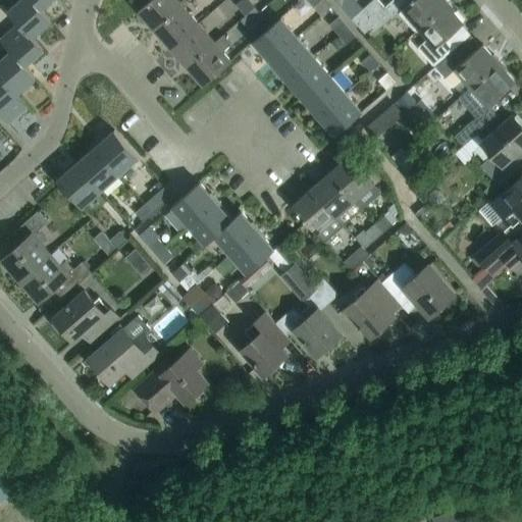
[(51,21),(41,9),(30,0),(21,0),(8,12),(18,24),(33,38),(51,21)]
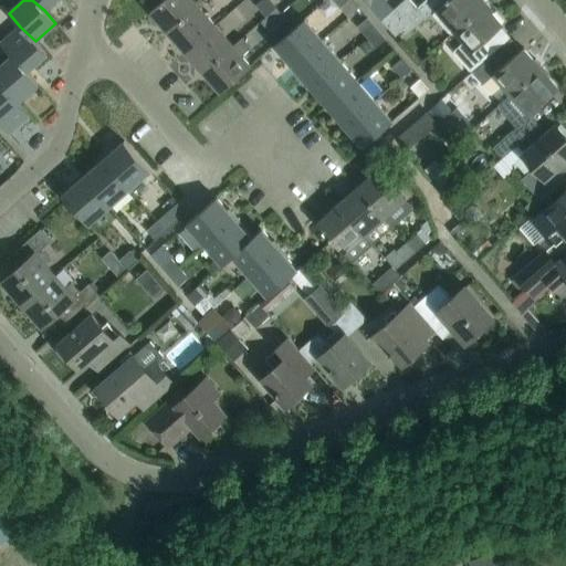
[(32,0),(44,10),(54,0),(32,0)]
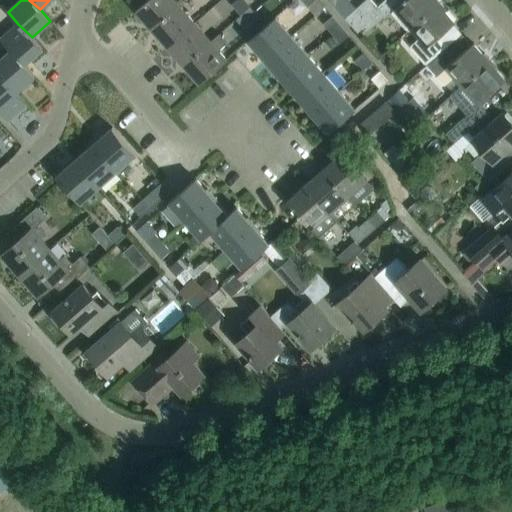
[(152,28),(179,5),(175,0),(146,0),(136,9),(152,28)]
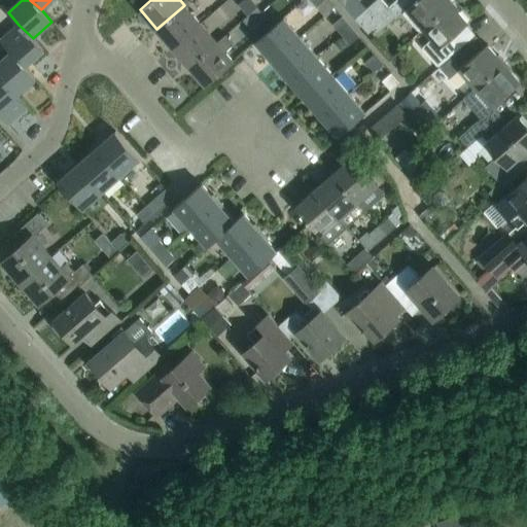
[(248,15),(256,7),(249,0),(244,0),(239,5),(248,15)]
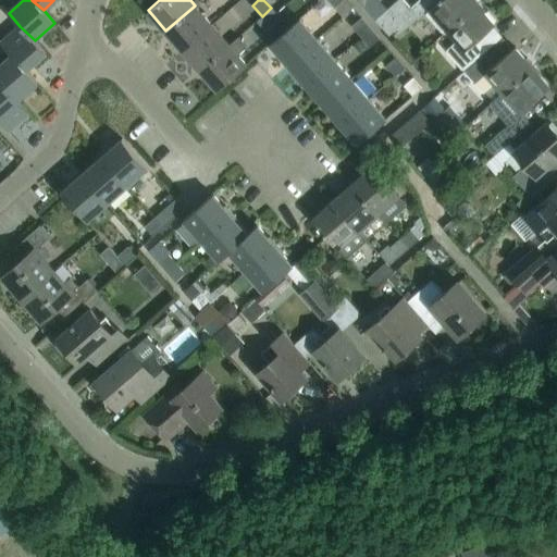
[(384,31),(411,8),(404,0),(397,0),(375,21),(384,31)]
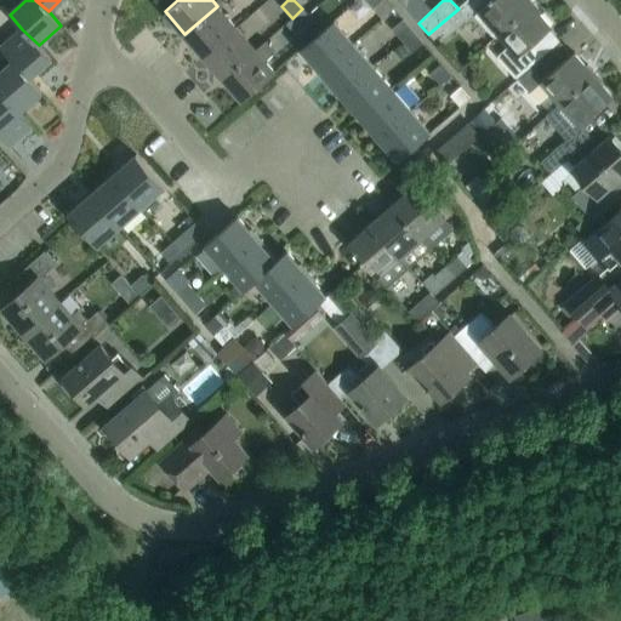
[(468,21),(474,15),(490,0),(467,0),(459,9),(468,21)]
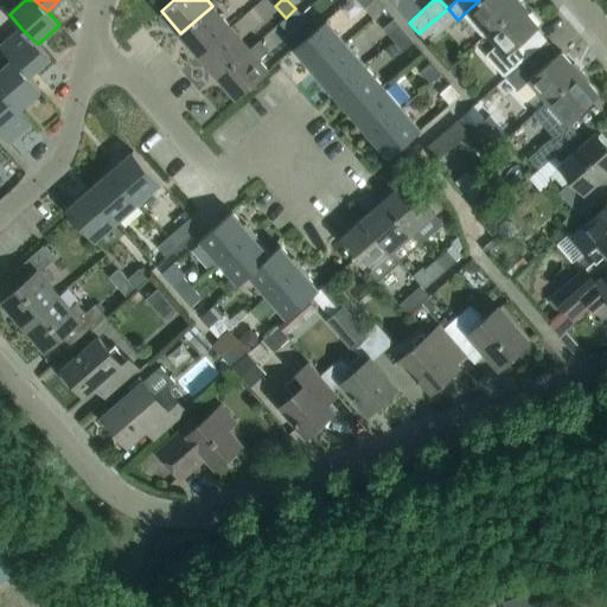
[(484,36),(487,32),(522,2),(519,0),(479,0),(464,14),(484,36)]
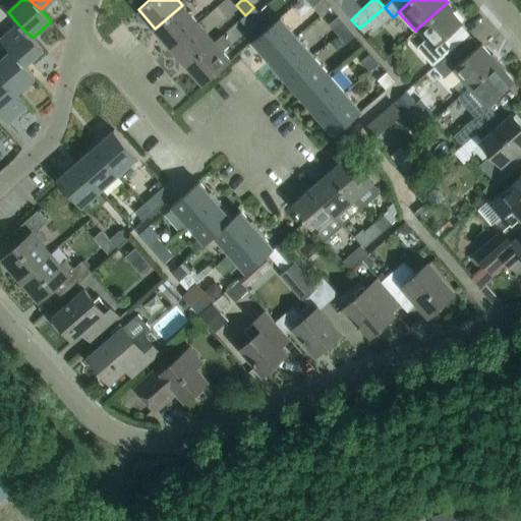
[(433,66),(469,36),(460,25),(463,22),(453,10),(454,9),(448,2),(418,27),(427,38),(417,47),(433,66)]
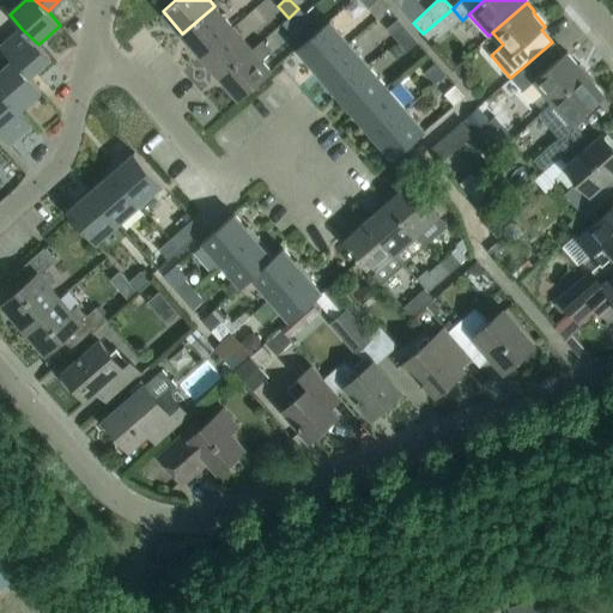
[(201,55),(234,28),(214,6),(182,34),(201,55)]
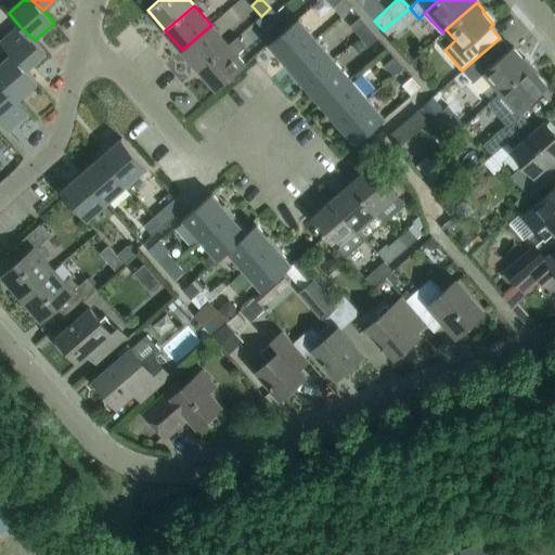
[(270,8),(261,16),(271,28),(281,20),(270,8)]
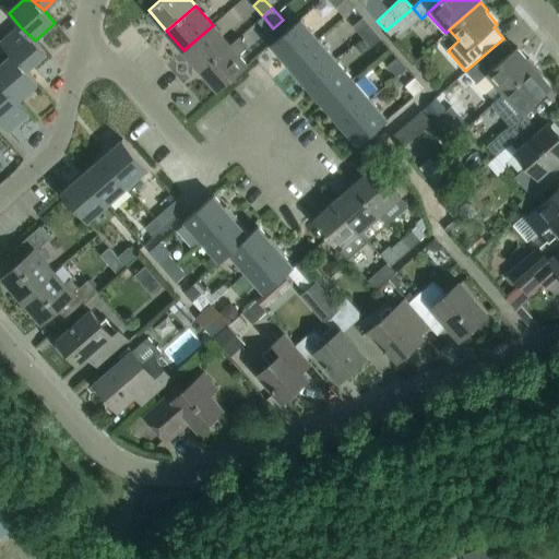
[(413,8),(385,31),(395,42),(421,19),(413,8)]
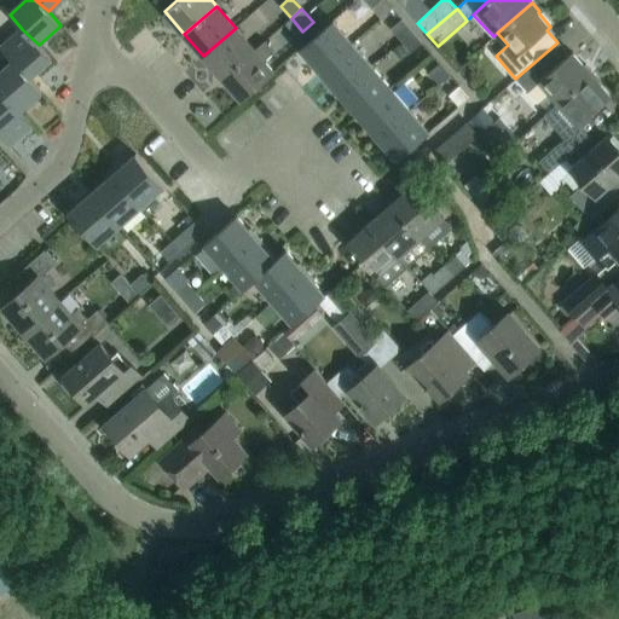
[(320,71),(353,44),(333,21),(317,34),(299,51),(306,59),(308,57),(320,71)]
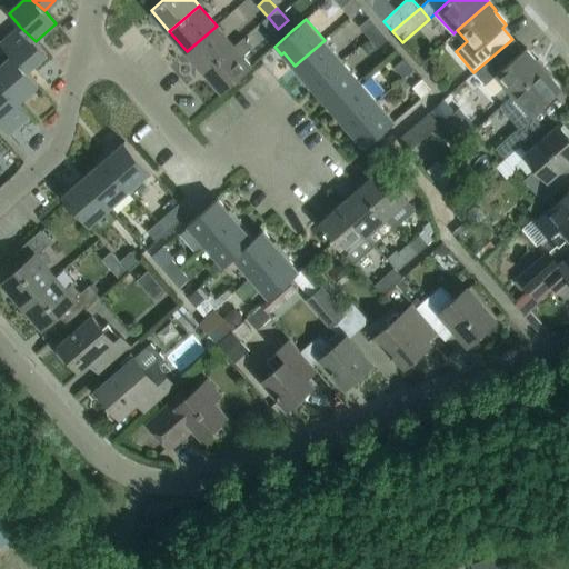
[(368,37),(378,29),(369,19),(359,28),(368,37)]
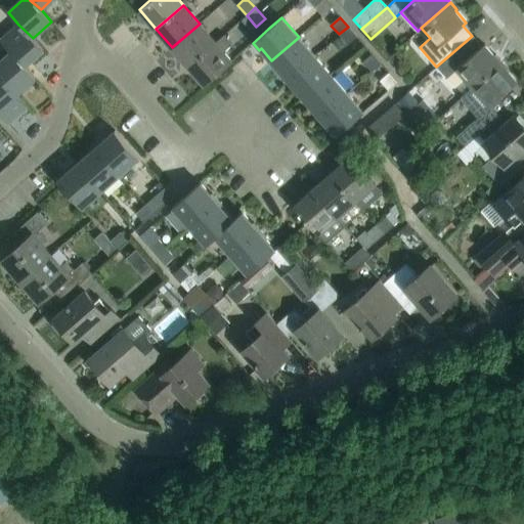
[(188,66),(216,42),(200,24),(172,47),(188,66)]
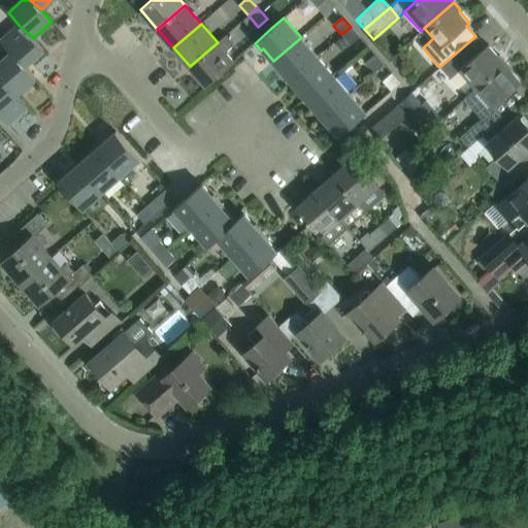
[(43,50),(33,38),(19,25),(1,41),(11,53),(25,66),(43,50)]
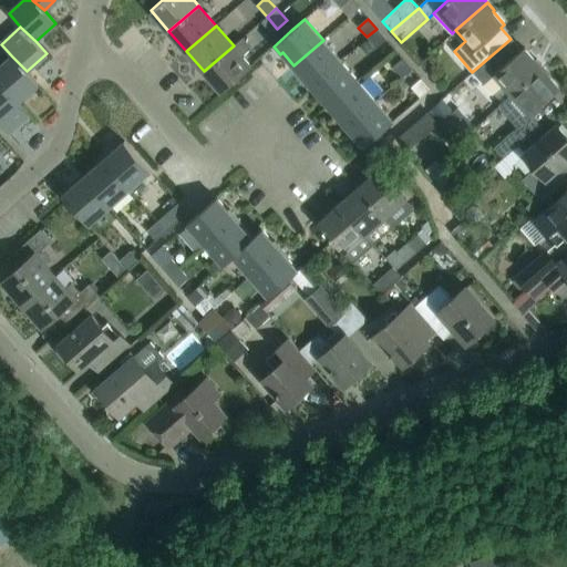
[(377,29),(367,37),(375,48),(385,39),(377,29)]
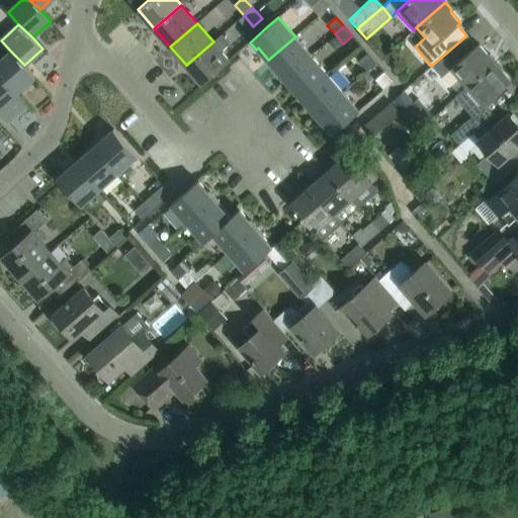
[(213,41),(186,65),(202,84),(230,60),(222,51),(231,44),(222,34),(213,41)]
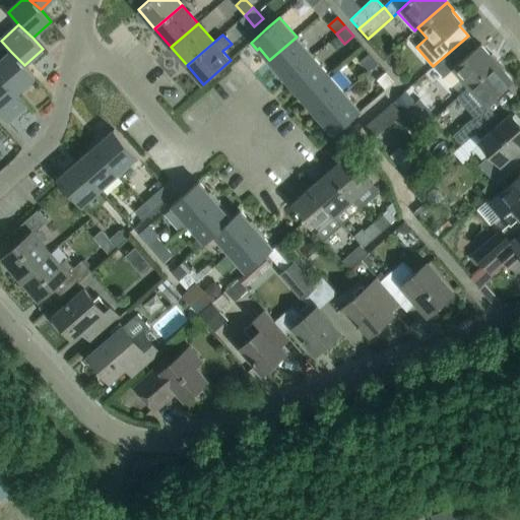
[(469,85),(498,60),(493,54),(491,55),(480,44),(477,46),(468,36),(433,66),(444,77),(452,86),(461,77),(469,85)]
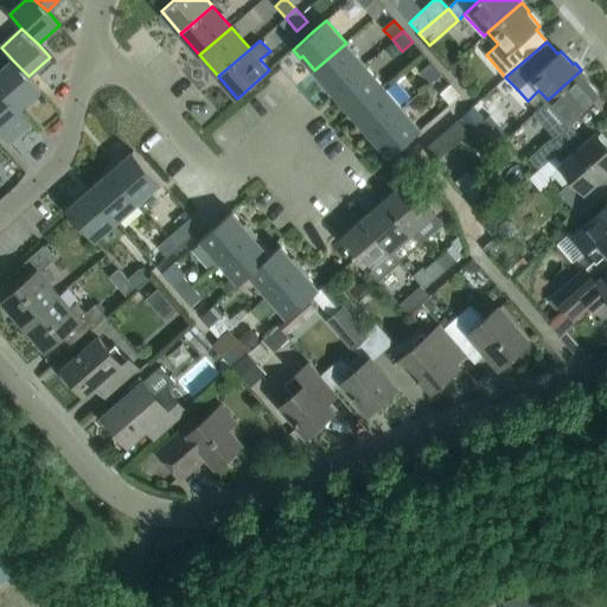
[(331,94),(364,64),(346,43),(314,70),(325,83),(324,85),(331,94)]
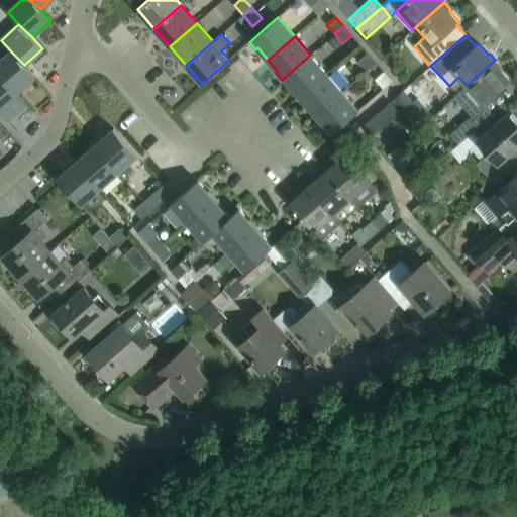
[(35,77),(24,65),(11,52),(0,61),(0,75),(3,79),(17,93),(35,77)]
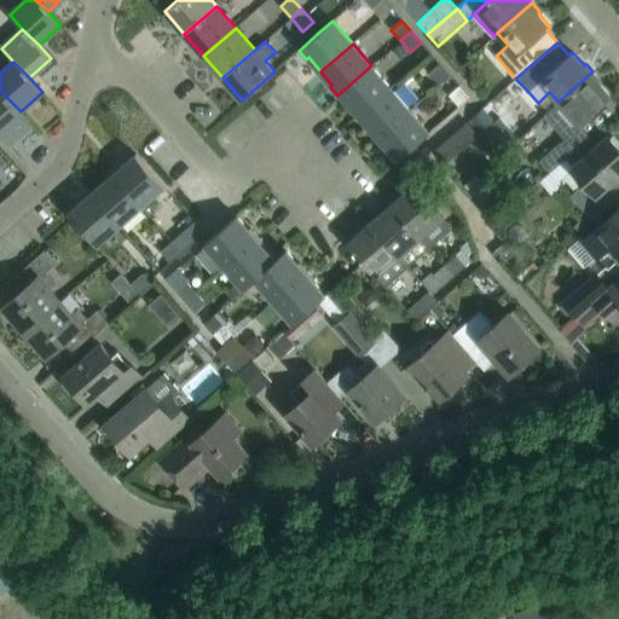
[(439,85),(450,75),(440,64),(429,73),(439,85)]
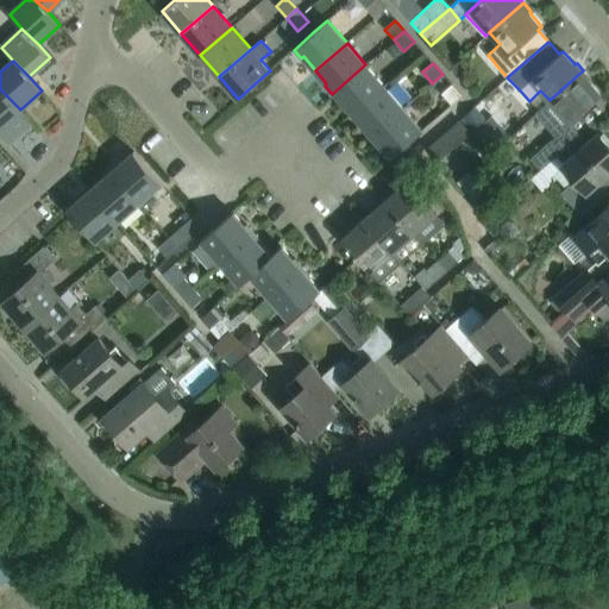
[(352,113),(384,86),(365,64),(332,94),(339,101),(340,100),(352,113)]
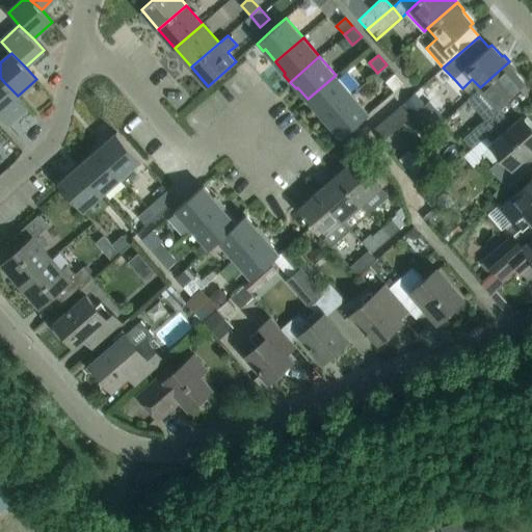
[(509,61),(480,87),(498,107),(510,97),(526,83),(514,71),(516,70),(509,61)]
